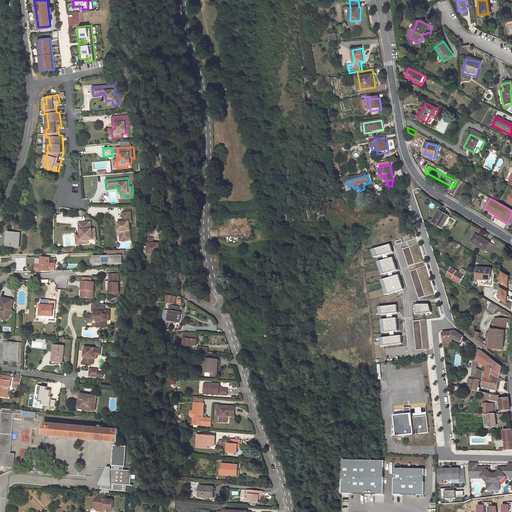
[(440,211),(433,222),(443,228),(450,217),(440,211)]
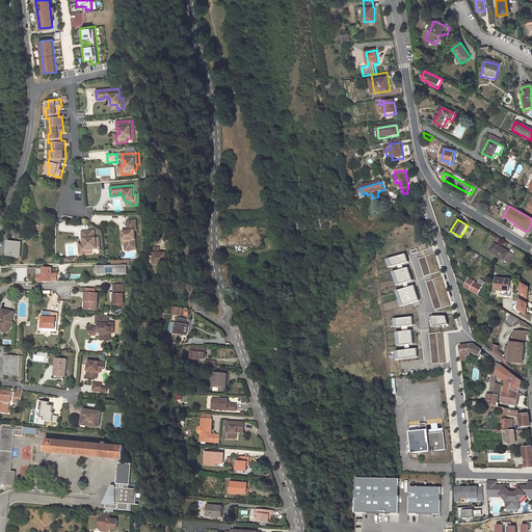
[(136,221),(127,221),(128,232),(123,232),(123,235),(122,235),(122,239),(127,239),(127,249),(136,248),(135,232),(137,232),(136,221)]
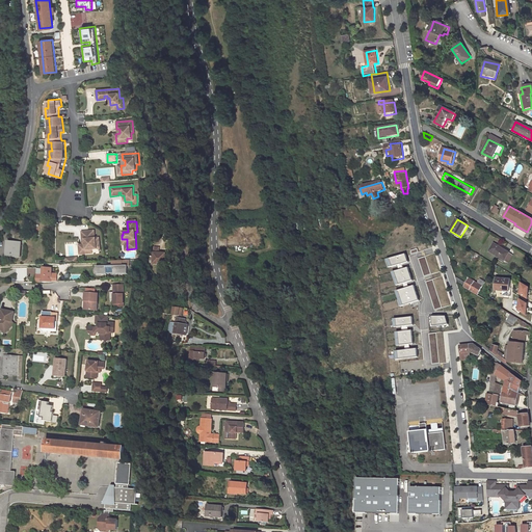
[(95,230),(82,231),(82,238),(85,238),(85,243),(81,244),(82,253),(92,251),(92,248),(100,247),(99,237),(95,237),(95,230)]
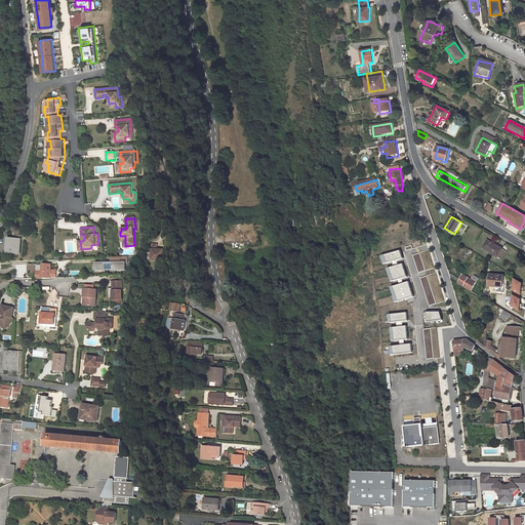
[(18,239),(7,238),(6,252),(17,253),(18,239)]
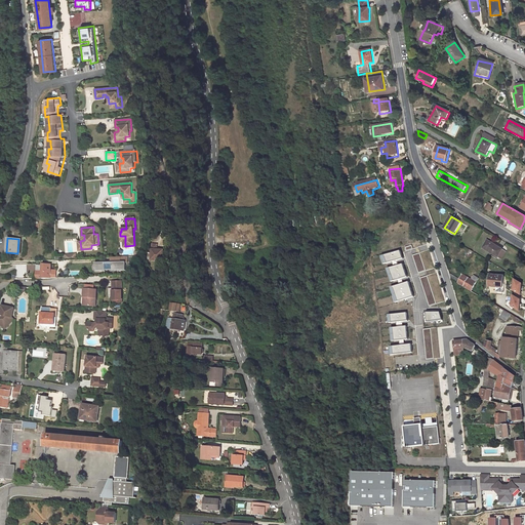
[(487,241),(482,249),(498,258),(502,251),(487,241)]
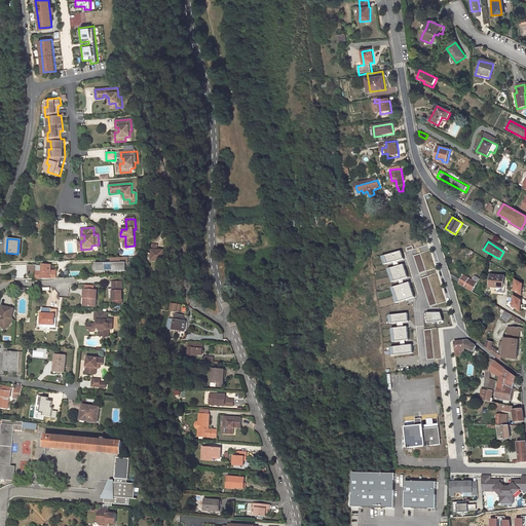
[(157,245),(152,245),(152,261),(164,261),(165,251),(157,251),(157,245)]
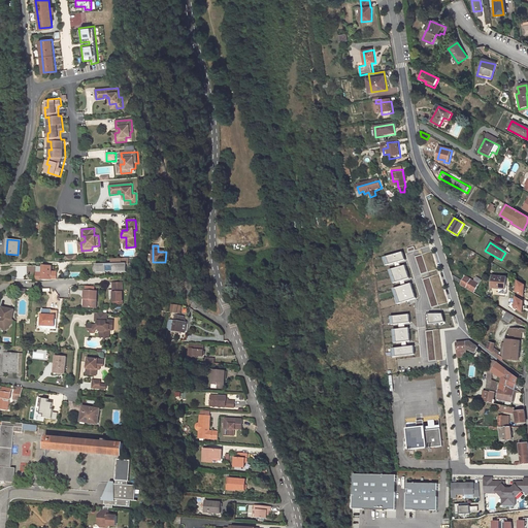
[(393,288),(398,303),(418,297),(413,282),(406,284),(404,279),(410,277),(406,264),(402,266),(400,261),(406,259),(404,252),(387,257),(389,265),(395,263),(396,267),(390,269),(394,283),(400,281),(402,286),(393,288)]
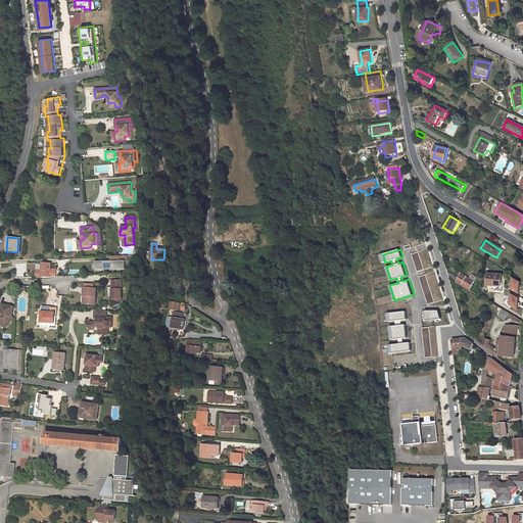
[(411,253),(417,272),(424,270),(419,251),(411,253)]
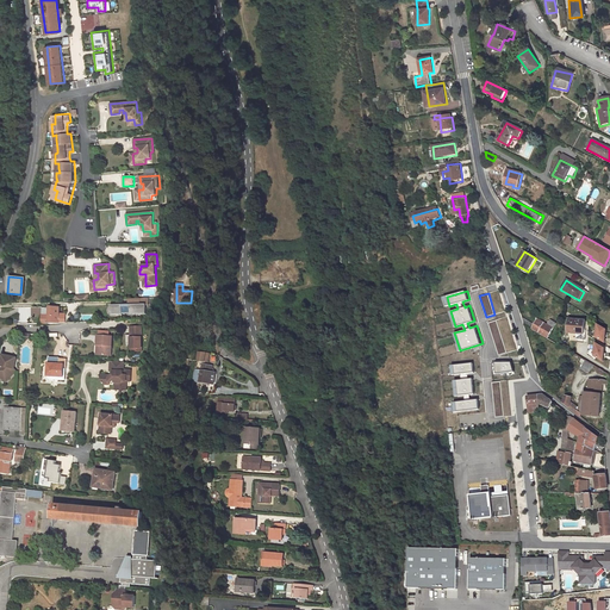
[(150,298),(129,298),(129,304),(112,304),(112,315),(150,315),(150,298)]
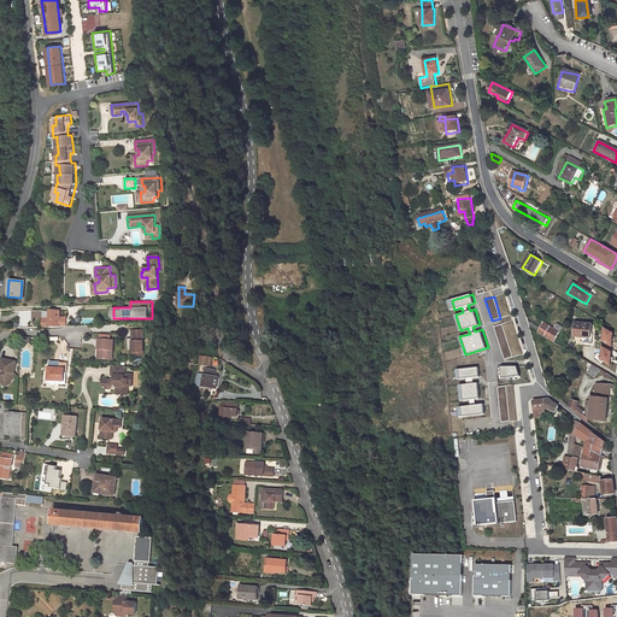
[(42,325),(59,325),(59,310),(48,311),(48,317),(42,318),(42,325)]
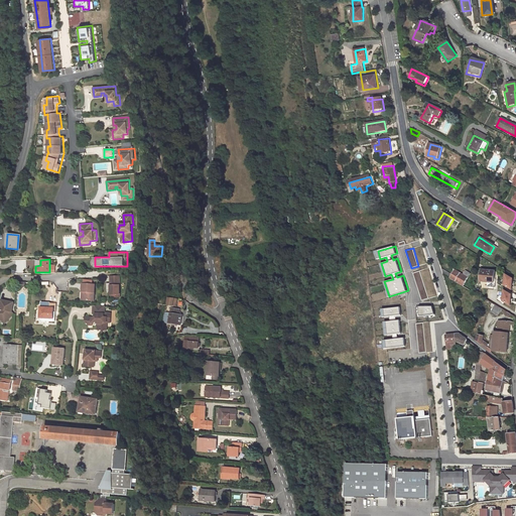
[(449,273),(441,268),(443,275),(463,286),(471,273),(466,271),(464,275),(453,269),(452,271),(454,272),(450,276),(448,275),(449,273)]
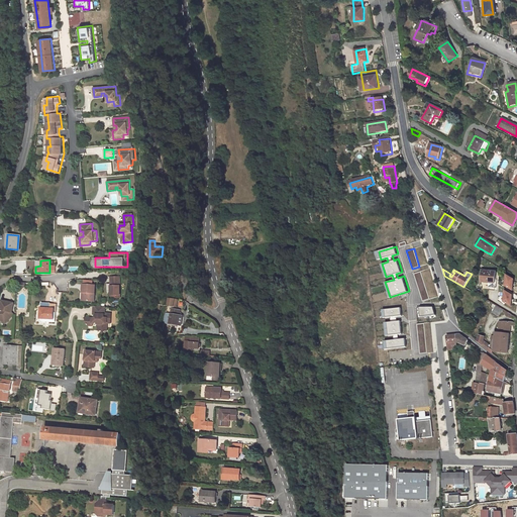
[(421,271),(413,274),(422,302),(430,299),(421,271)]
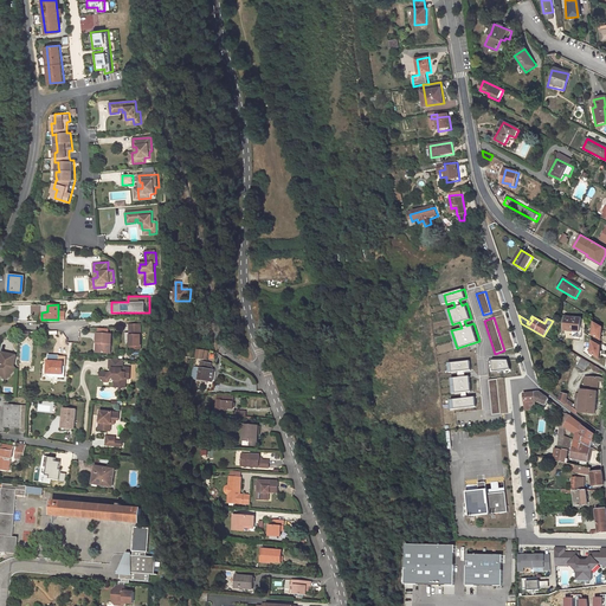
[(581,318),(566,317),(565,330),(580,331),(581,318)]
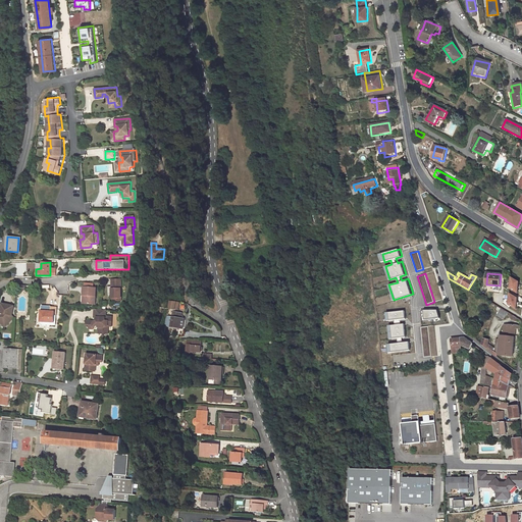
[(521,278),(512,277),(511,291),(520,292),(521,279),(521,278)]
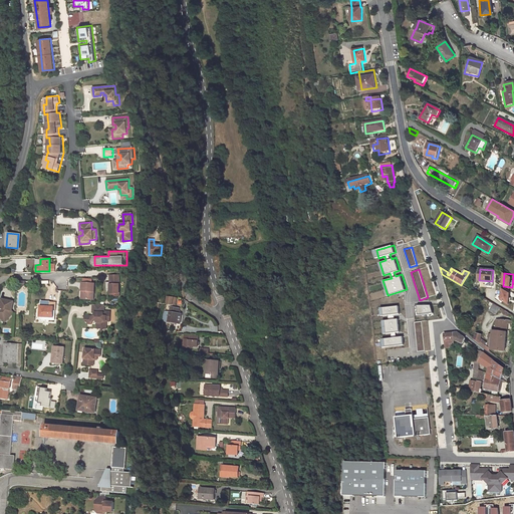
[(119,274),(110,274),(110,285),(107,285),(107,288),(110,288),(110,296),(119,295),(119,274)]
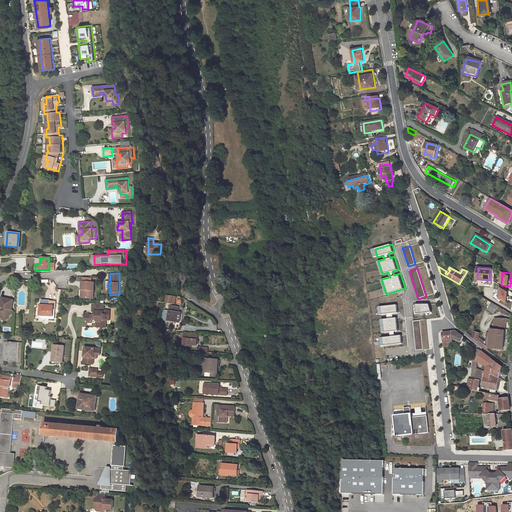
[(18,279),(18,287),(21,287),(26,283),(26,279),(18,279)]
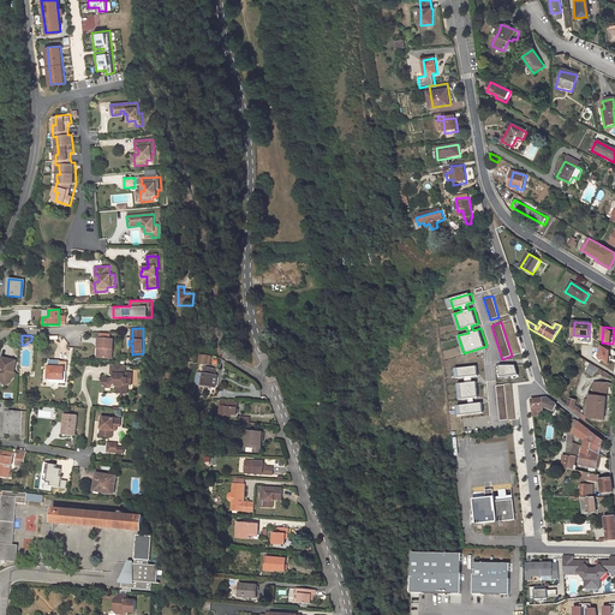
[(113,338),(99,338),(97,346),(100,346),(100,357),(112,357),(113,338)]
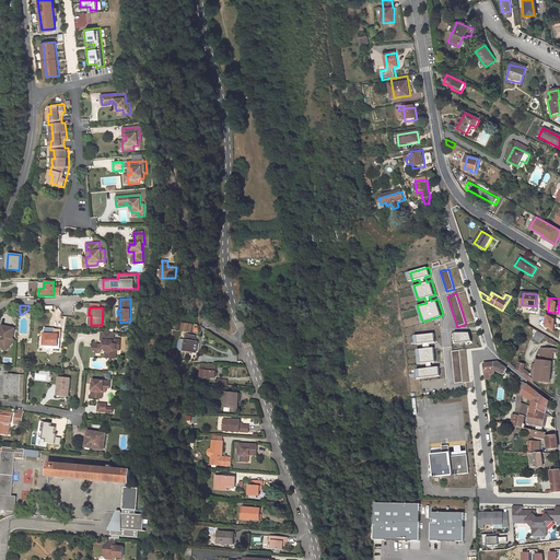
[(546,329),(557,330),(558,316),(548,315),(546,329)]
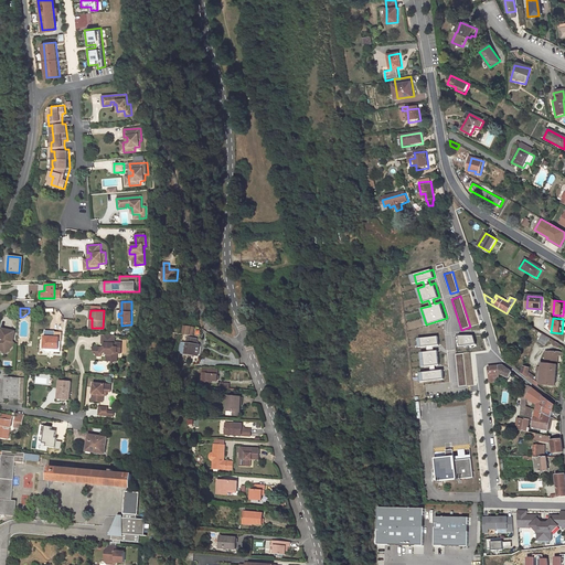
[(180,334),(193,334),(194,326),(180,324),(180,334)]
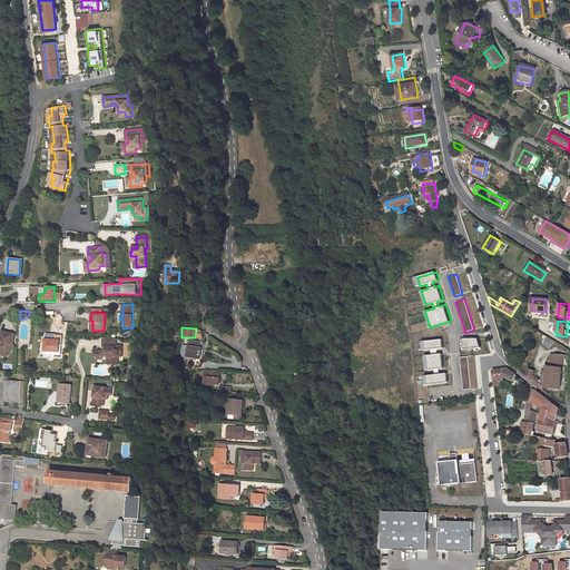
[(179,353),(193,356),(190,365),(197,367),(205,331),(204,331),(199,330),(197,340),(188,338),(187,344),(182,343),(179,353)]
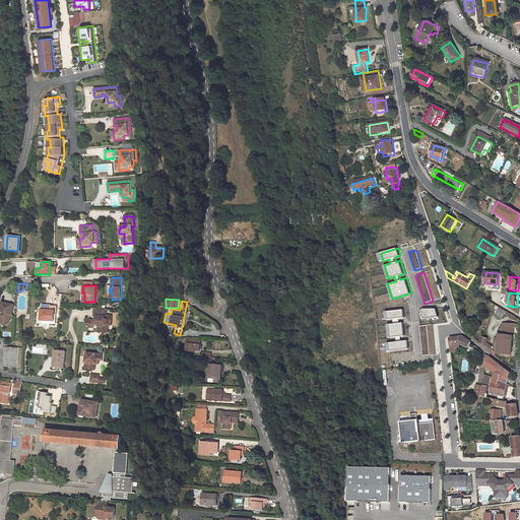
[(0,312),(0,311),(0,320),(5,325),(12,318),(9,314),(9,313),(11,313),(13,304),(2,302),(0,312)]
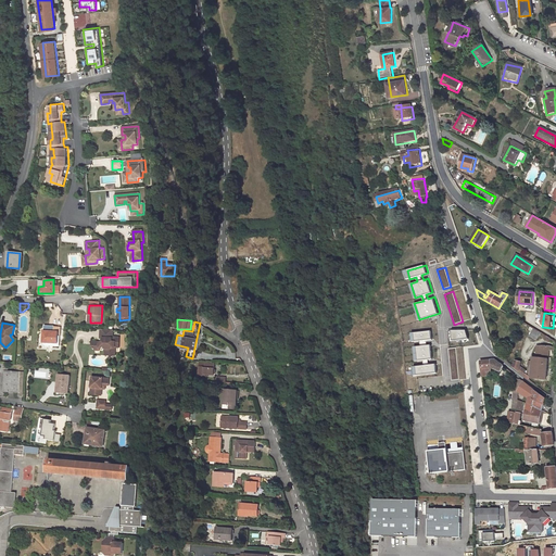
[(43,325),(42,341),(43,342),(45,343),(45,344),(46,344),(58,345),(59,335),(60,335),(61,326),(43,325)]
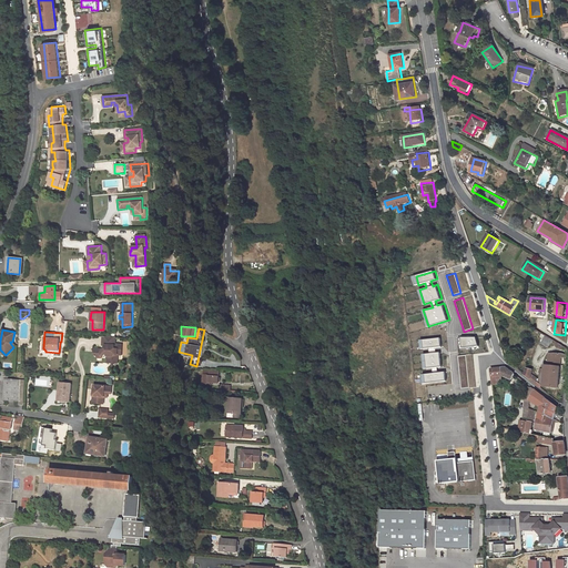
[(545,334),(539,343),(549,348),(554,340),(545,334)]
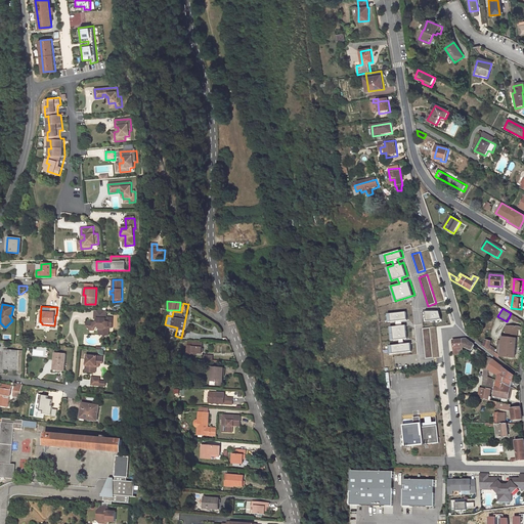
[(98,325),(100,328),(100,331),(105,331),(105,335),(110,335),(110,326),(113,326),(114,317),(106,317),(107,310),(95,309),(94,317),(96,317),(96,321),(94,322),(93,321),(88,321),(87,325),(90,329),(94,329),(94,328),(96,328),(98,325)]
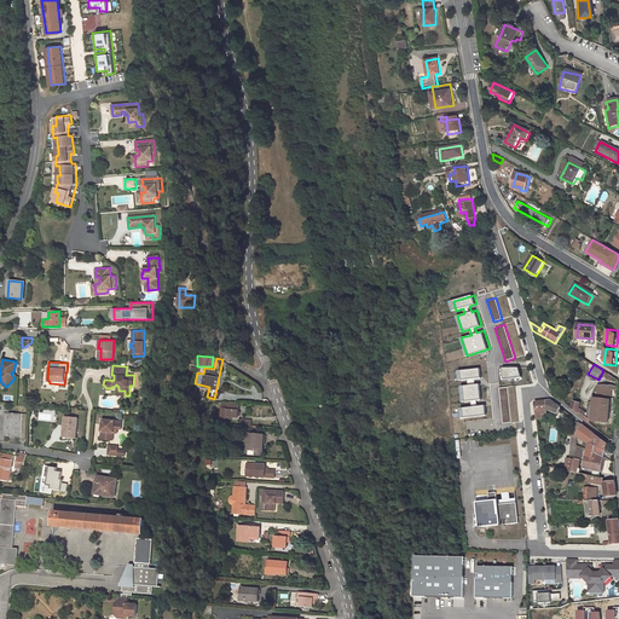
[(498,368),(498,381),(505,380),(505,383),(522,382),(521,366),(498,368)]
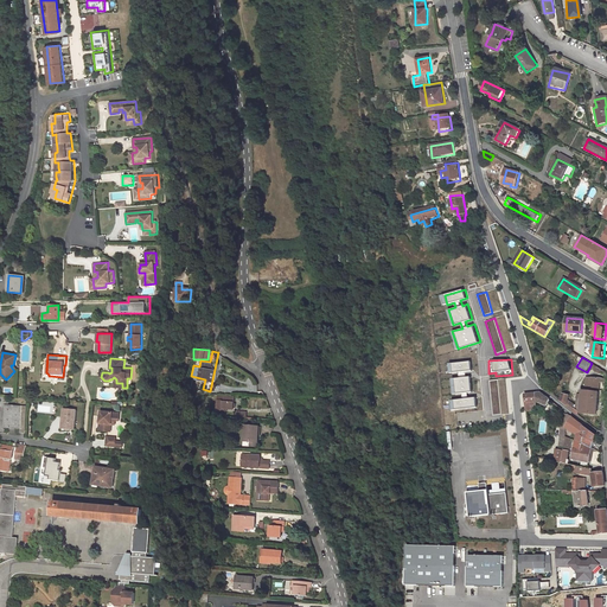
[(461,398),(452,400),(453,411),(479,408),(478,396),(468,397),(468,393),(473,393),(471,376),(466,377),(465,371),(472,371),(471,360),(448,363),(449,374),(458,372),(458,378),(451,378),(453,395),(460,394),(461,398)]
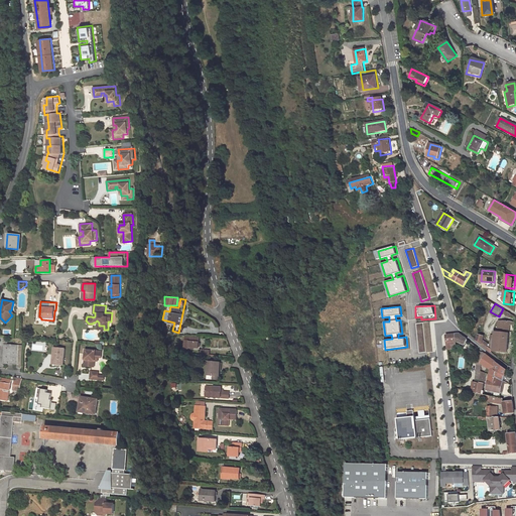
[(415,323),(418,354),(428,353),(425,321),(415,323)]
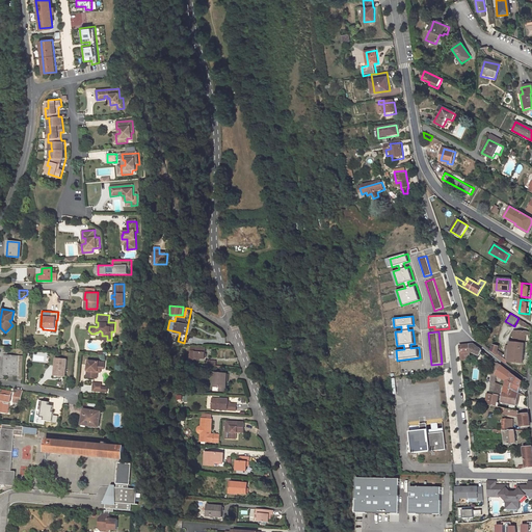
[(474,344),(460,346),(461,358),(470,357),(470,352),(471,352),(479,355),(481,350),(474,344)]
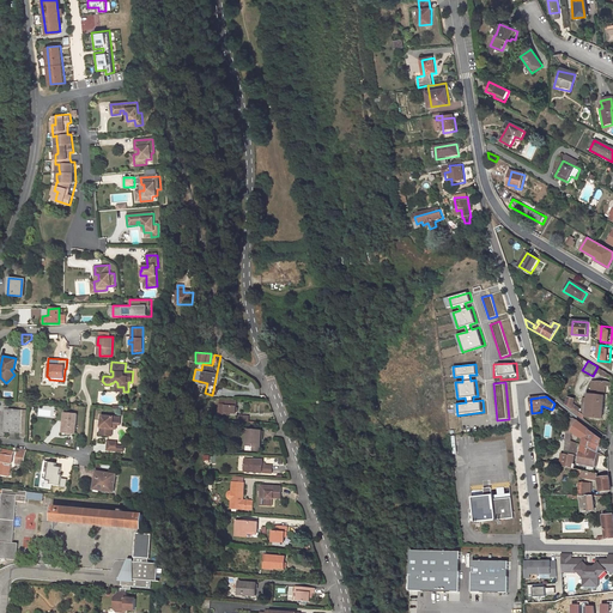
[(574,408),(577,399),(569,396),(565,406),(574,408)]
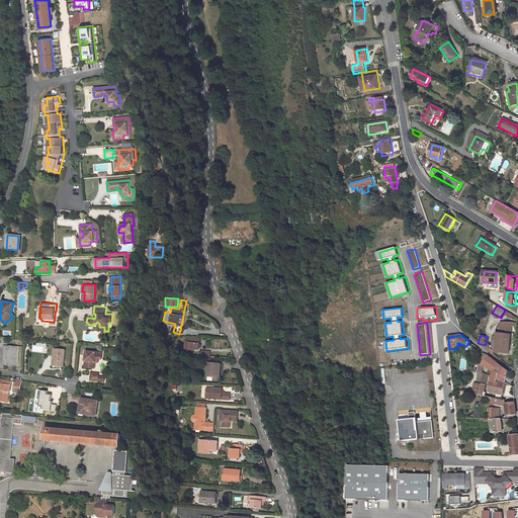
[(194,347),(198,347),(200,346),(200,343),(199,341),(199,338),(189,337),(189,342),(185,342),(184,349),(191,350),(194,347)]
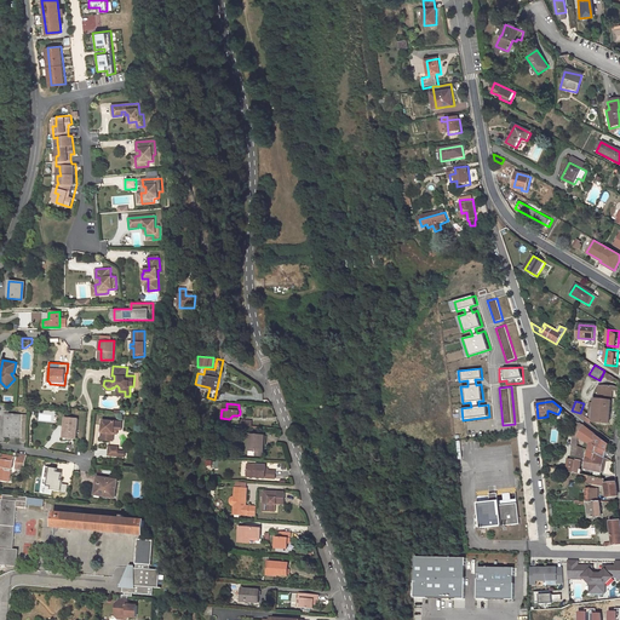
[(22,415),(5,414),(5,435),(21,436),(22,415)]
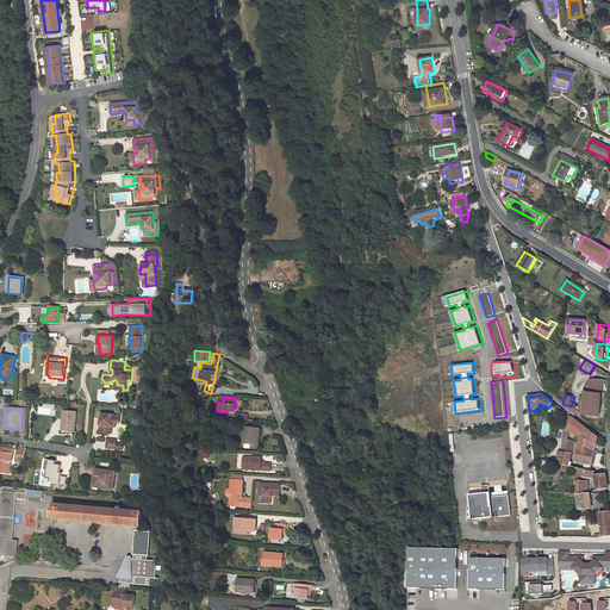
[(76,412),(64,410),(63,421),(66,421),(64,430),(75,431),(76,412)]
